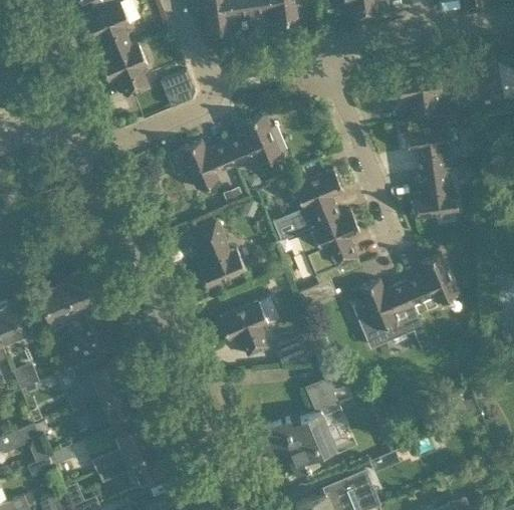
[(230,17),(250,14),(248,0),(189,0),(192,13),(205,11),(208,32),(231,29),(230,17)]
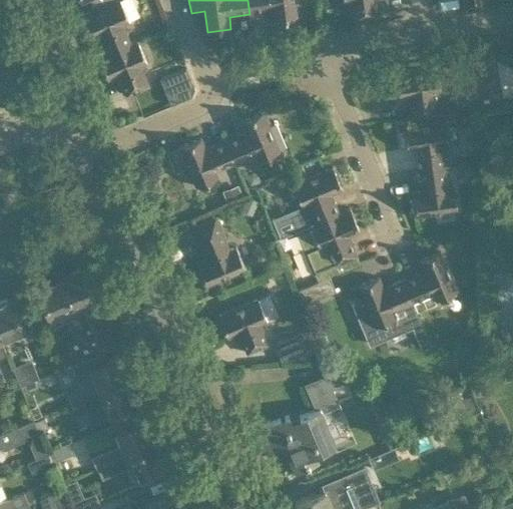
[(247,0),(249,14),(272,11),(274,23),(298,20),(296,6),(312,4),(311,0),(247,0)]
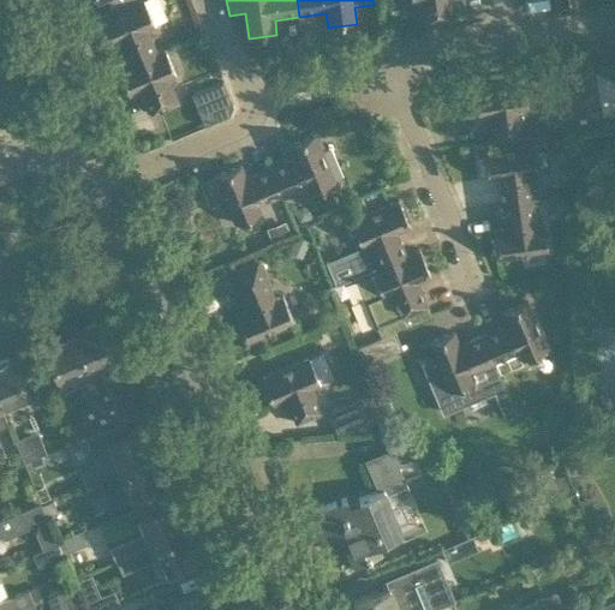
[(410,0),(412,6),(421,5),(423,28),(452,24),(448,1),(459,0),(410,0)]
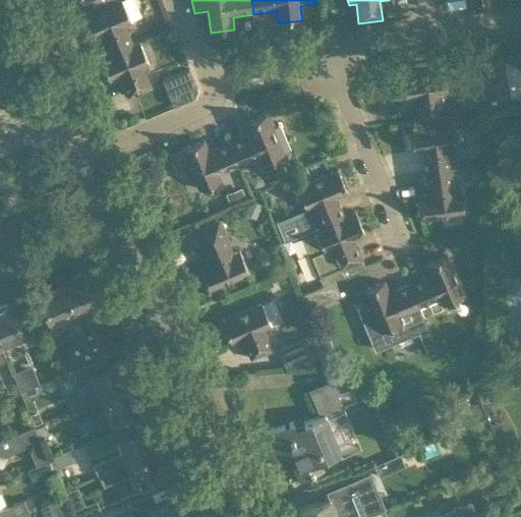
[(467,0),(470,13),(495,10),(493,0),(467,0)]
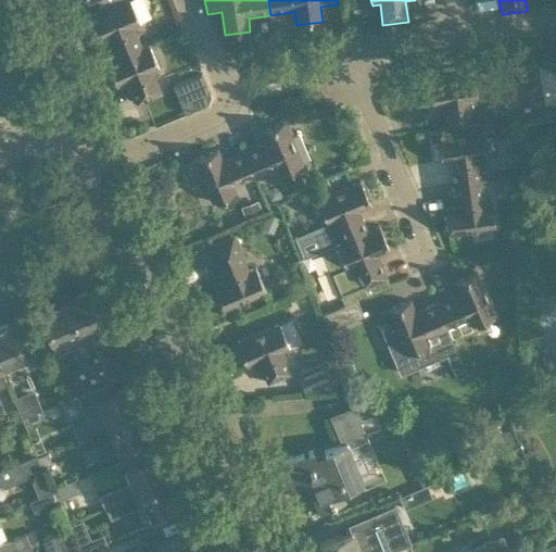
[(110,40),(118,60),(142,50),(134,29),(140,27),(130,3),(88,21),(98,45),(110,40)]
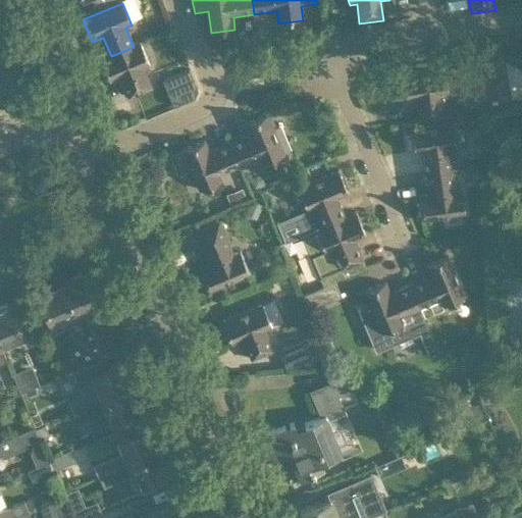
[(134,47),(111,56),(111,57),(100,61),(110,85),(121,80),(124,87),(121,89),(125,99),(128,98),(129,100),(152,91),(143,70),(150,67),(140,45),(134,47)]
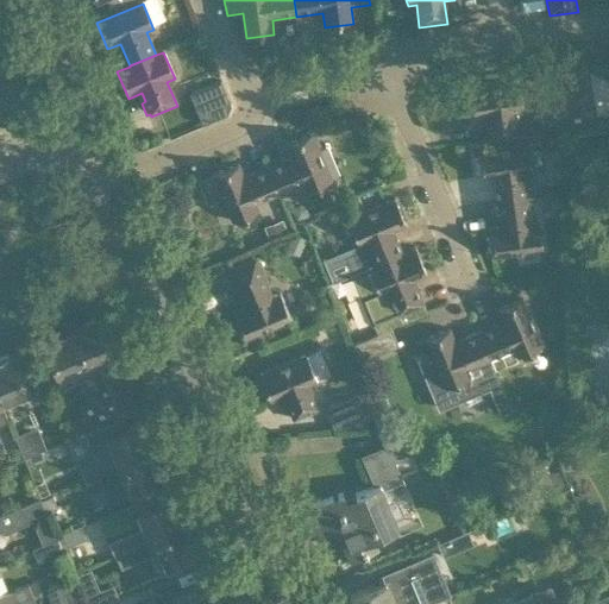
[(541,136),(534,86),(528,82),(468,92),(472,119),(487,118),(490,144),(541,136)]
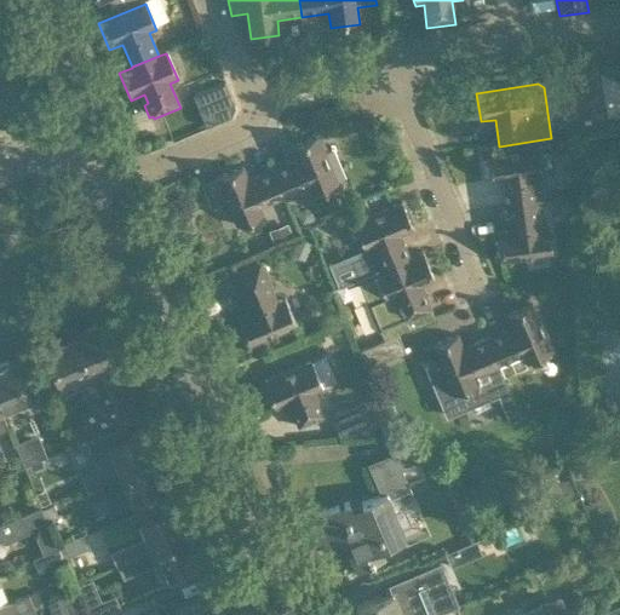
[(217,110),(204,116),(207,127),(220,122),(231,118),(235,110),(225,86),(210,92),(217,110)]
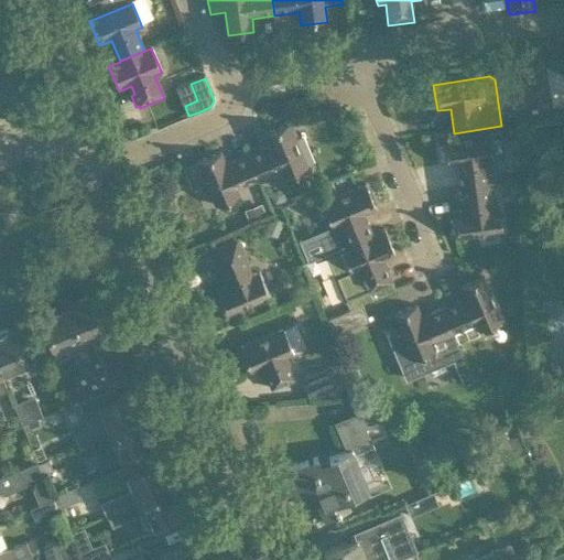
[(270,149),(248,158),(258,182),(280,173),(283,181),(307,170),(289,127),(266,137),(270,149)]
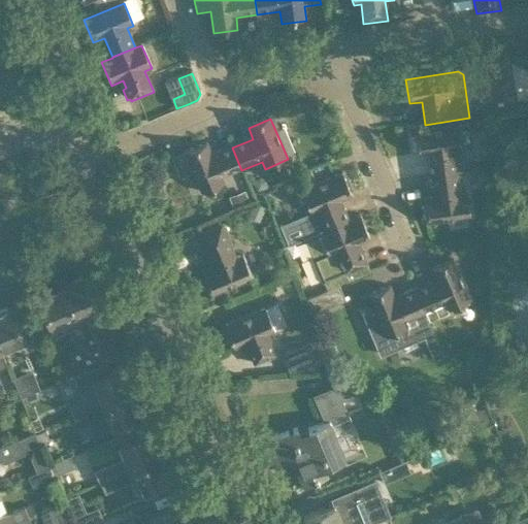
[(429,156),(432,177),(463,173),(461,151),(470,150),(472,146),(470,129),(466,126),(457,128),(457,127),(414,133),(417,158),(429,156)]
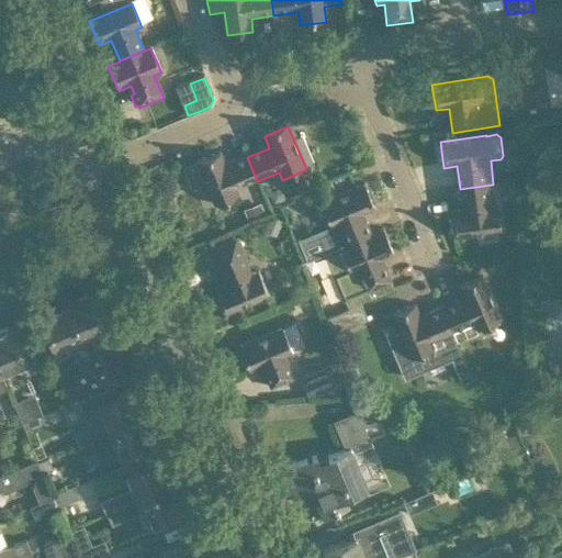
[(257,181),(247,157),(226,167),(221,155),(197,165),(215,208),(238,198),(235,190),(257,181)]
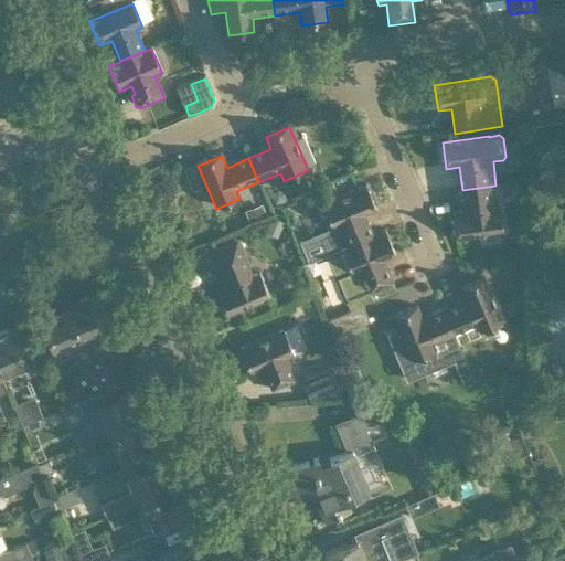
[(499,207),(493,208),(490,186),(462,190),(466,214),(452,215),(457,242),(503,235),(499,207)]
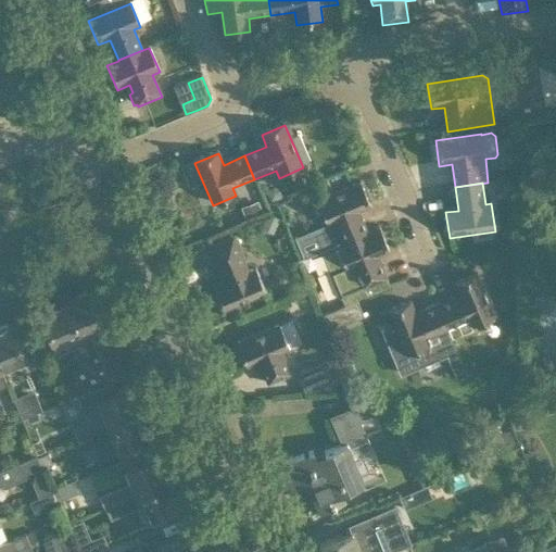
[(327,184),(315,189),(318,196),(330,191),(327,184)]
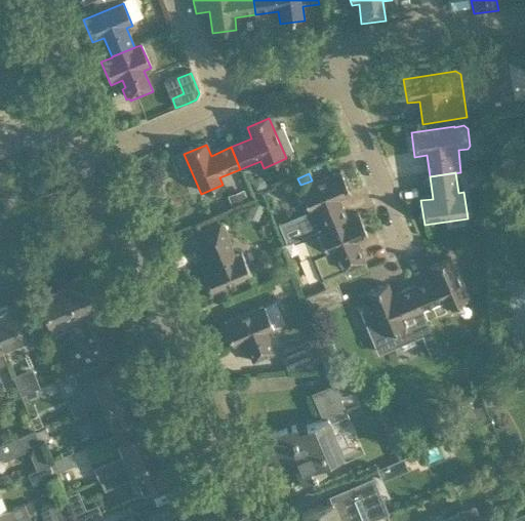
[(311,218),(298,224),(305,238),(317,233),(324,231),(348,222),(338,202),(350,197),(340,174),(299,192),(311,218)]
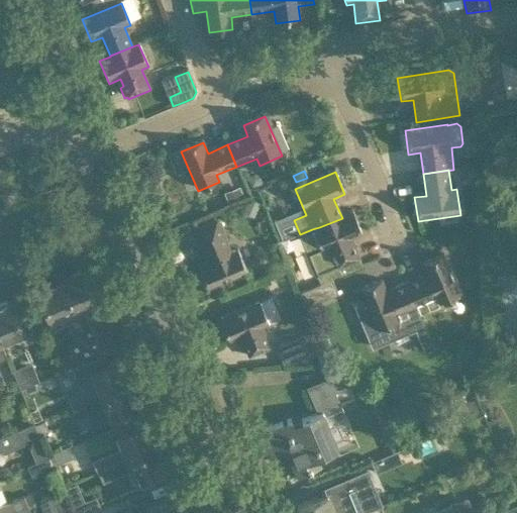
[(34,193),(44,189),(39,179),(30,184),(34,193)]
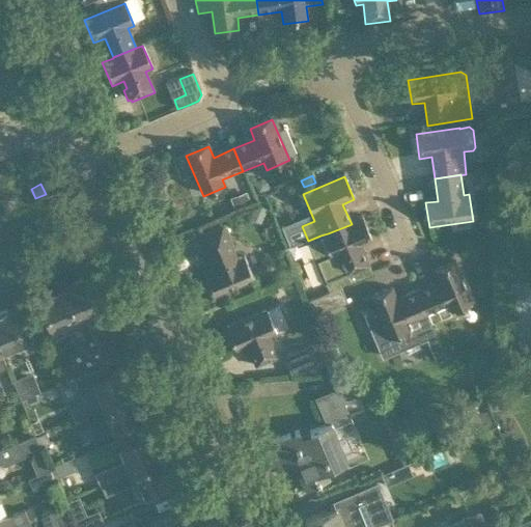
[(322,237),(306,243),(314,260),(313,260),(324,286),(326,285),(329,294),(341,288),(351,284),(347,277),(370,268),(361,247),(372,242),(363,219),(352,224),(328,233),(320,236),(322,237)]
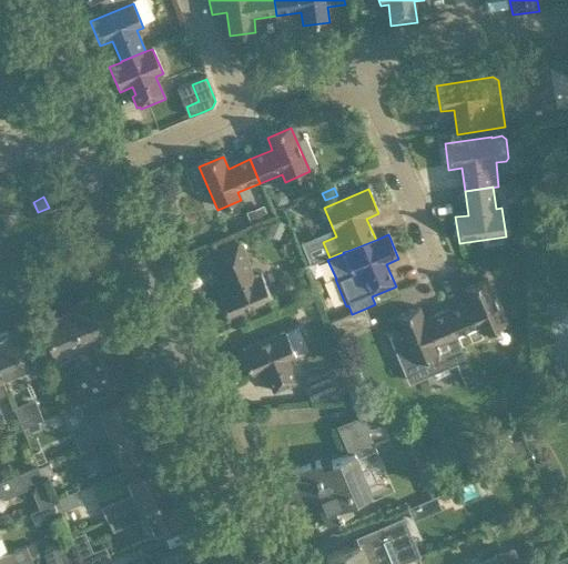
[(239,243),(213,253),(229,290),(216,295),(227,320),(240,314),(244,326),(315,296),(304,272),(294,275),(298,284),(273,295),(274,300),(271,301),(261,277),(254,280),(239,243)]
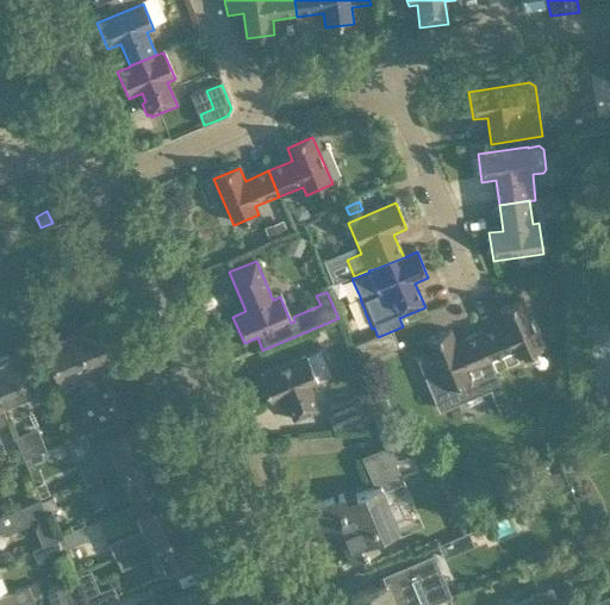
[(573,311),(573,318),(579,324),(579,337),(586,337),(587,324),(592,319),(592,311),(587,305),(587,293),(579,292),(579,305),(573,311)]
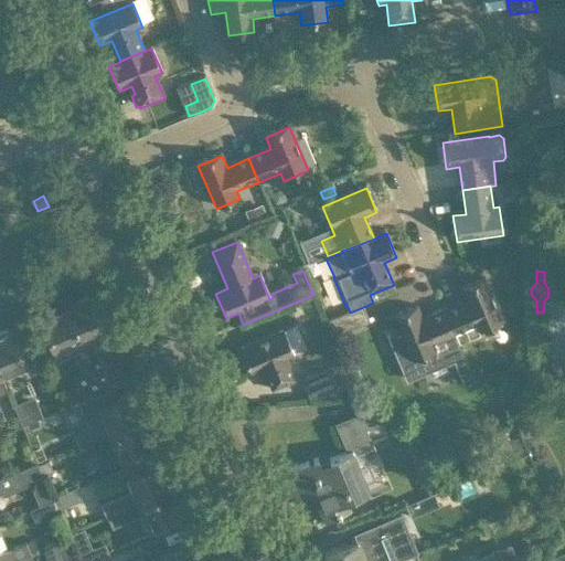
[(504,324),(486,279),(461,290),(466,303),(444,311),(454,336),(462,356),(466,355),(461,347),(481,338),(479,335),(504,324)]
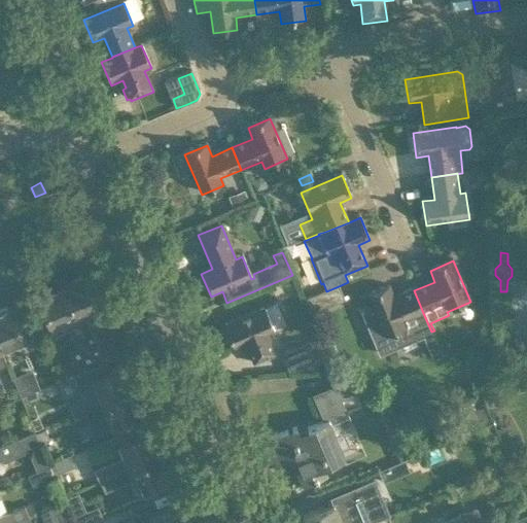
[(74,285),(63,290),(90,355),(100,351),(85,318),(100,312),(91,291),(94,290),(90,282),(88,283),(86,280),(82,282),(81,278),(73,282),(74,285)]
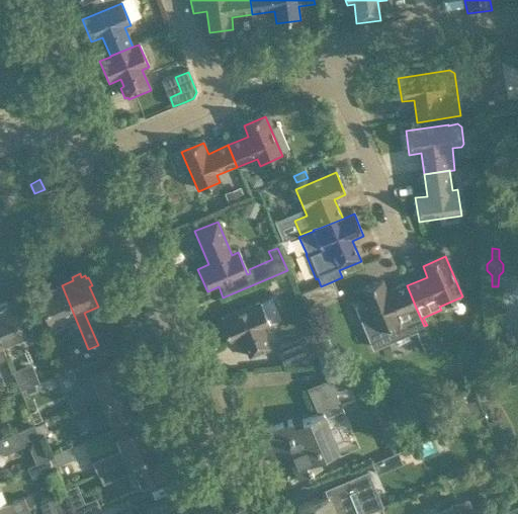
[(339,297),(333,281),(321,286),(299,295),(306,311),(321,305),(339,297)]
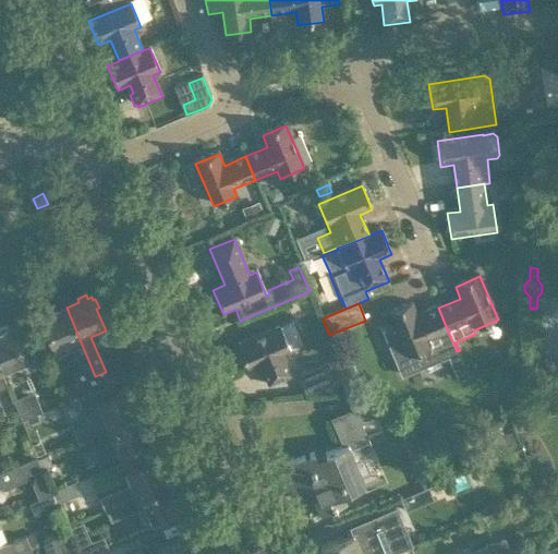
[(457,351),(448,332),(438,308),(417,317),(412,305),(388,315),(395,330),(385,335),(403,378),(425,369),(431,356),(445,361),(450,359),(459,381),(468,377),(457,351)]
